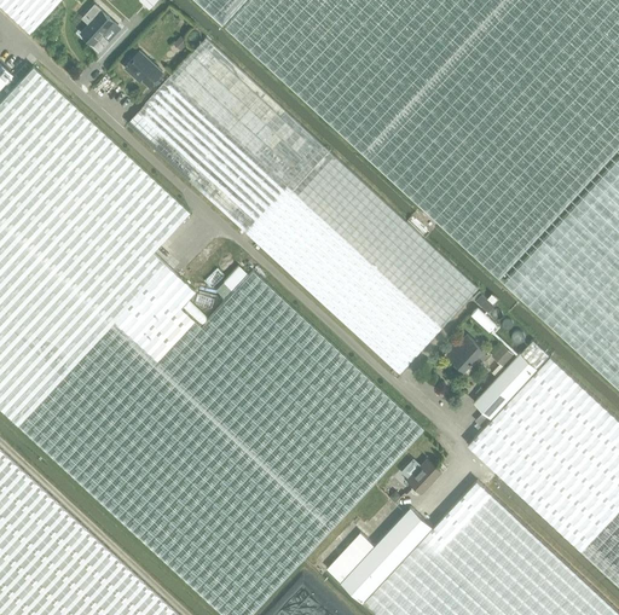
[(0,0),(0,7),(30,35),(63,0),(0,0)]
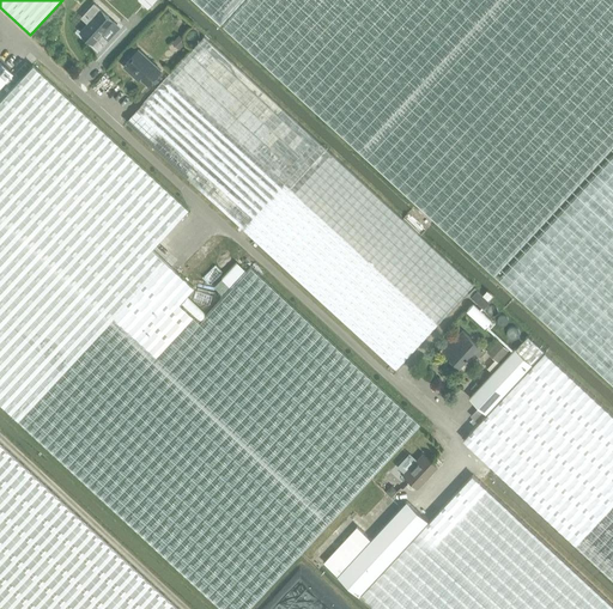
[(161,0),(140,0),(138,2),(149,13),(161,0)]
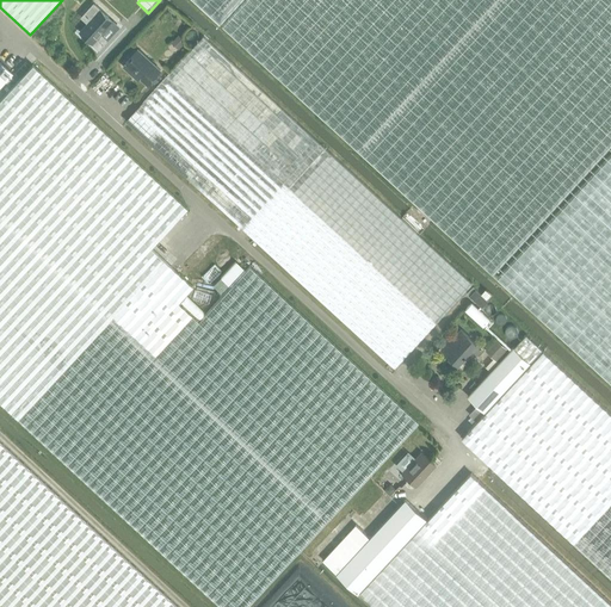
[(191,0),(220,26),(244,0),(191,0)]
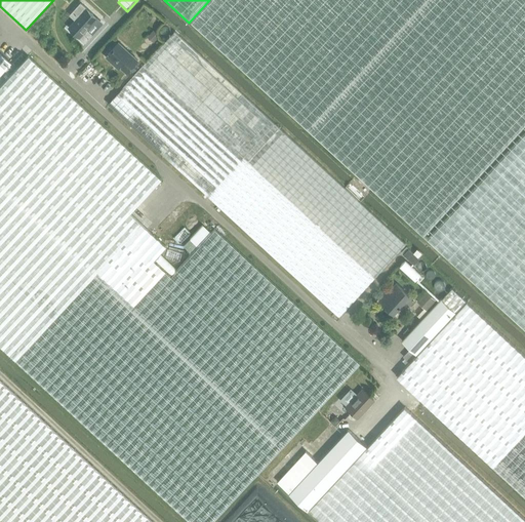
[(524,0),(213,0),(193,23),(308,131),(360,178),(423,237),(524,127),(524,0)]
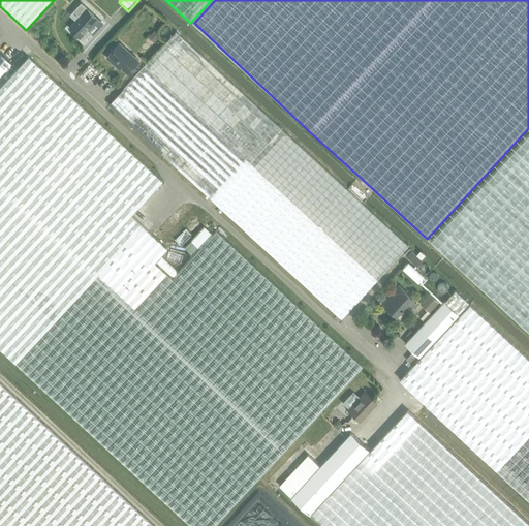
[(87,32),(97,21),(82,6),(70,18),(76,23),(69,30),(86,45),(92,37),(87,32)]
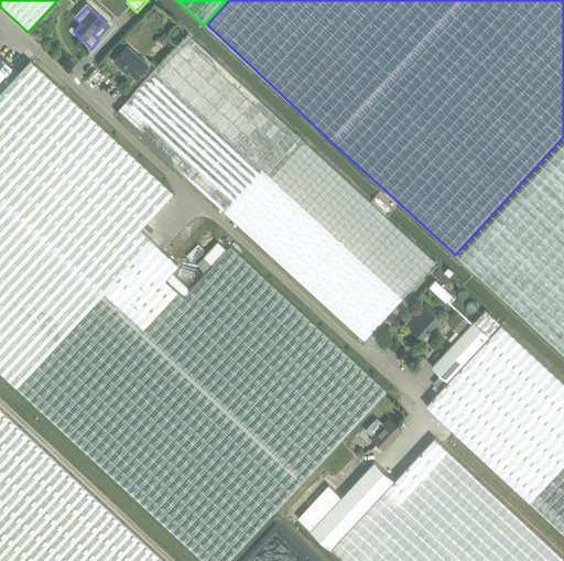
[(271,112),(187,35),(126,103),(170,143),(160,154),(248,235),(365,343),(436,266),(387,220),(371,205),(271,112)]
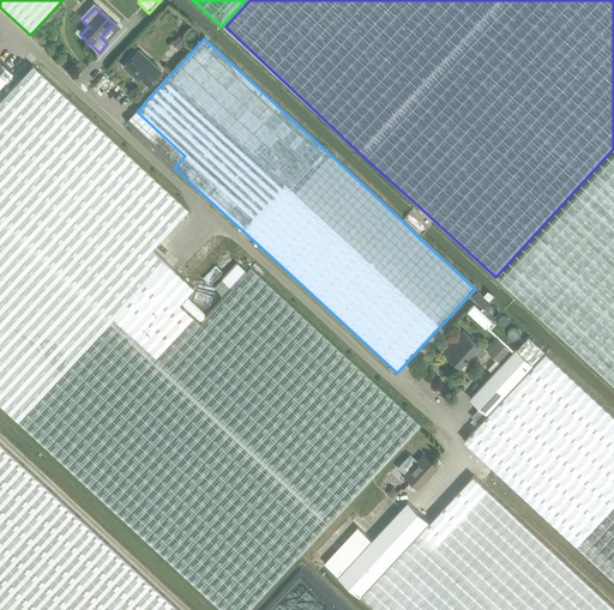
[(187,46),(179,38),(172,47),(180,54),(187,46)]
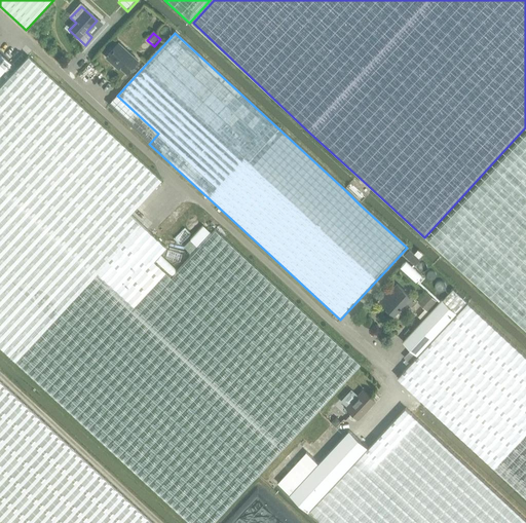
[(127,75),(138,63),(118,44),(108,58),(107,60),(114,67),(116,65),(127,75)]
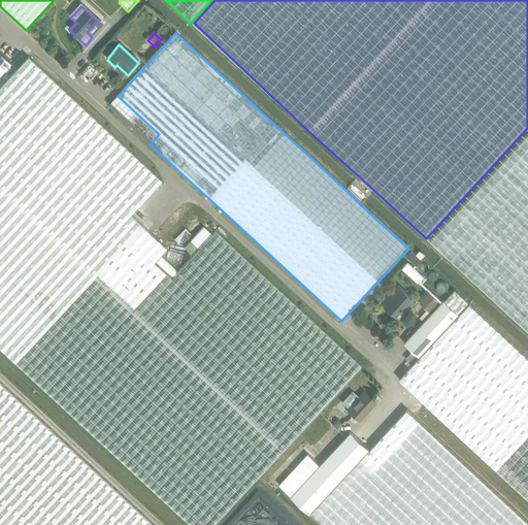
[(0,76),(9,67),(0,58),(0,76)]
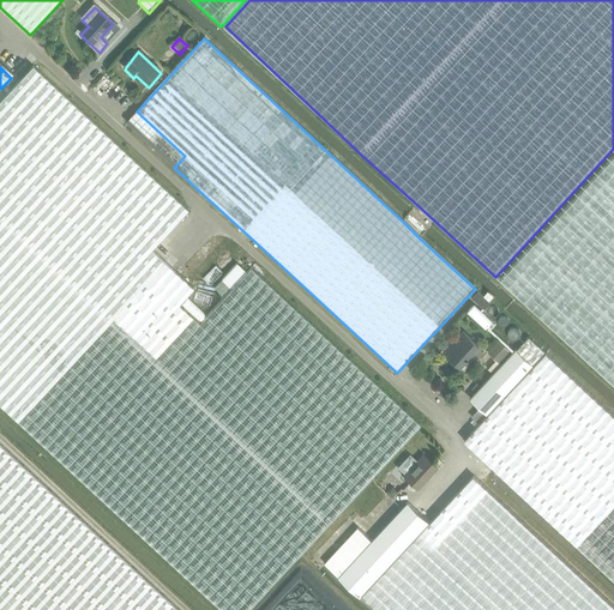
[(236,266),(224,279),(214,290),(223,300),(199,326),(192,320),(155,358),(112,320),(163,265),(150,253),(187,212),(32,68),(0,103),(0,406),(18,423),(220,609),(252,609),(420,428),(251,271),(246,276),(236,266)]
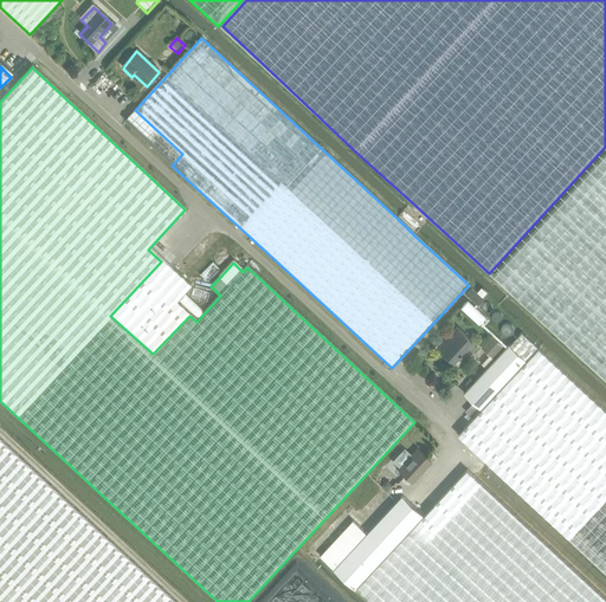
[(124,122),(127,124),(172,166),(182,154),(135,110),(124,122)]
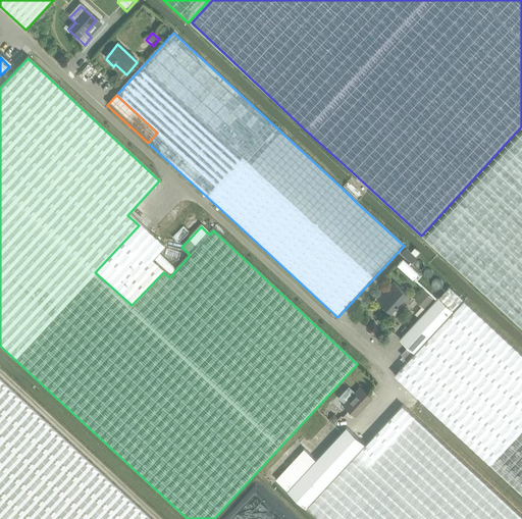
[(521,137),(427,241),(498,305),(521,327),(521,137)]
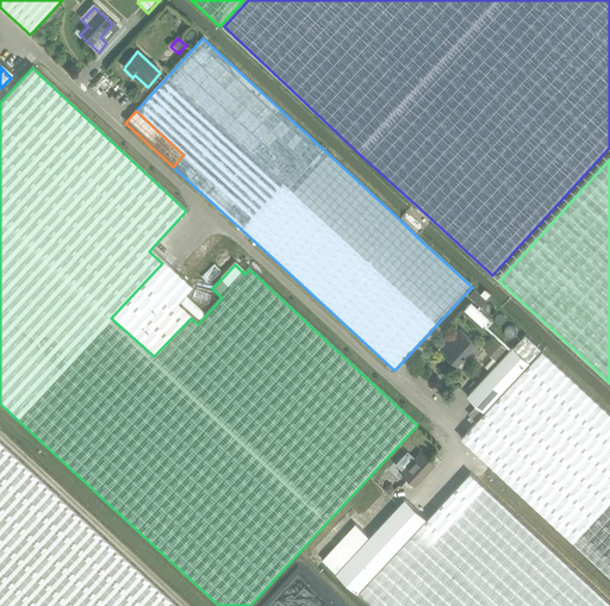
[(223,277),(235,264),(215,245),(201,258),(223,277)]
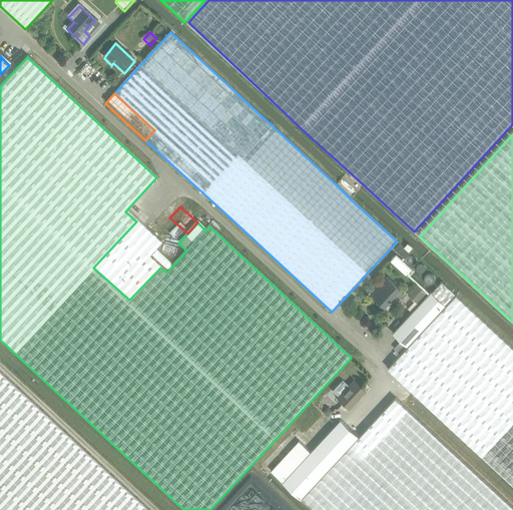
[(149,258),(161,243),(136,221),(93,268),(129,300),(160,268),(149,258)]
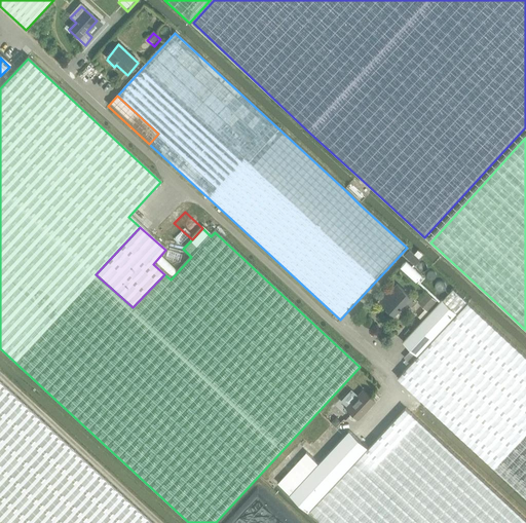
[(407,250),(402,256),(415,268),(420,262),(407,250)]
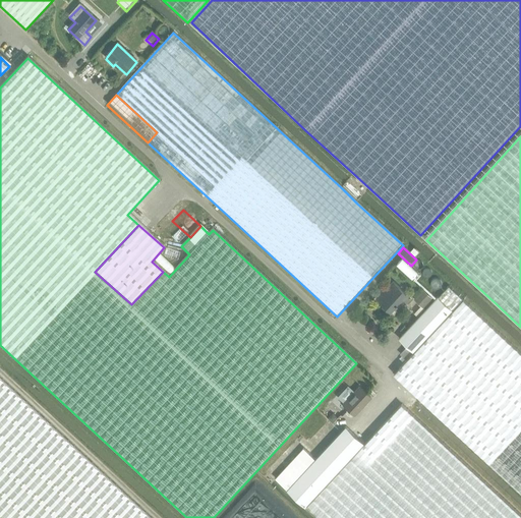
[(405,306),(411,300),(393,284),(380,299),(379,299),(377,301),(391,314),(396,308),(397,308),(398,307),(398,306),(401,302),(405,306)]
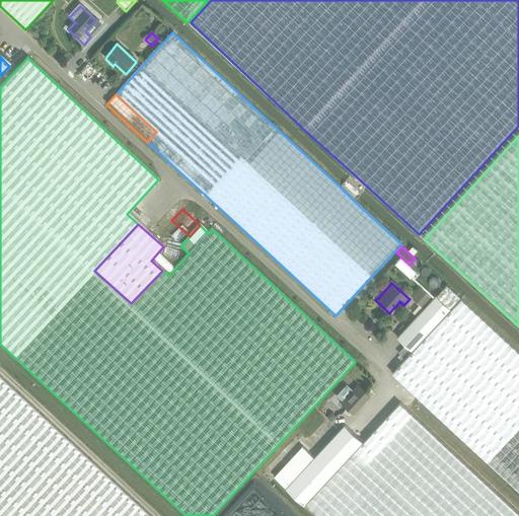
[(397,340),(406,347),(398,355),(405,361),(462,301),(447,288),(437,298),(397,340)]
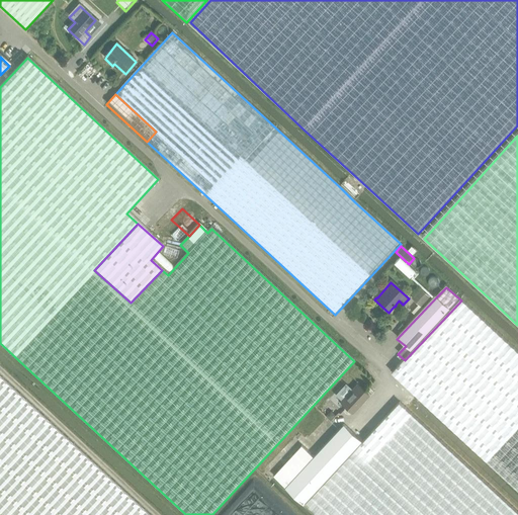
[(422,308),(430,299),(421,290),(413,299),(422,308)]
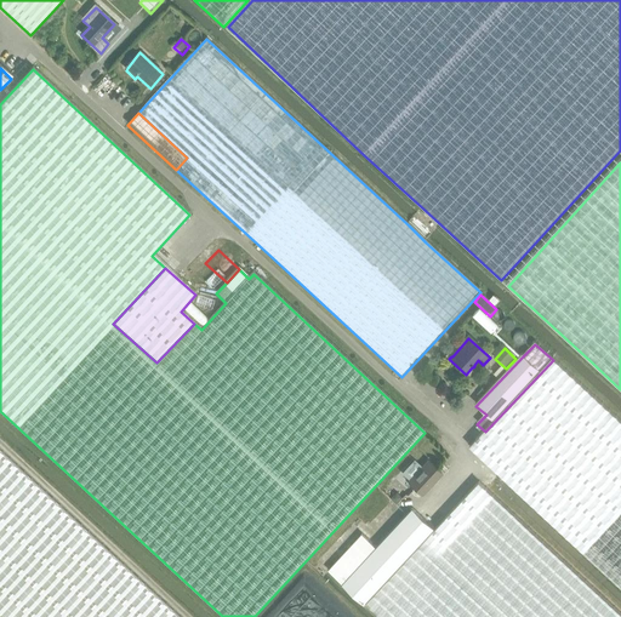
[(620,423),(553,360),(485,432),(469,449),(493,470),(620,589),(620,423)]
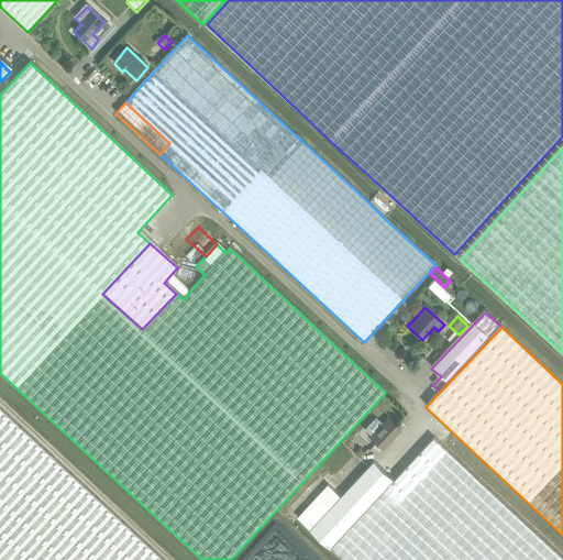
[(161,559),(0,410),(0,559),(161,559)]
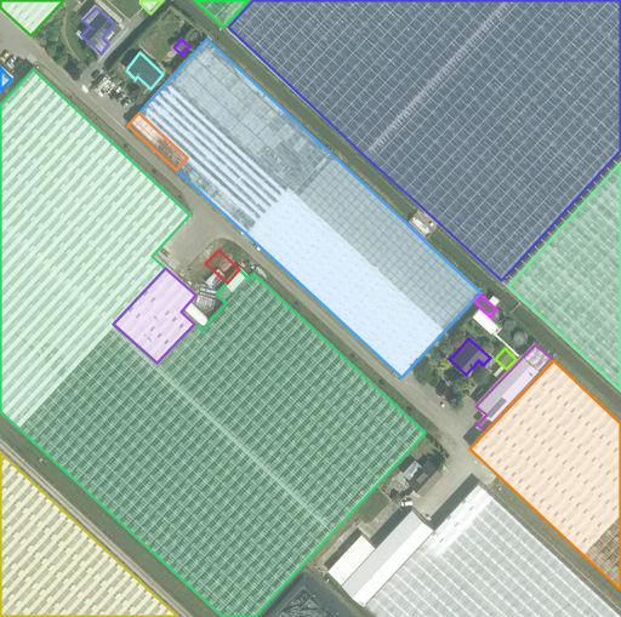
[(428,463),(425,468),(409,484),(422,497),(426,493),(442,476),(428,463)]
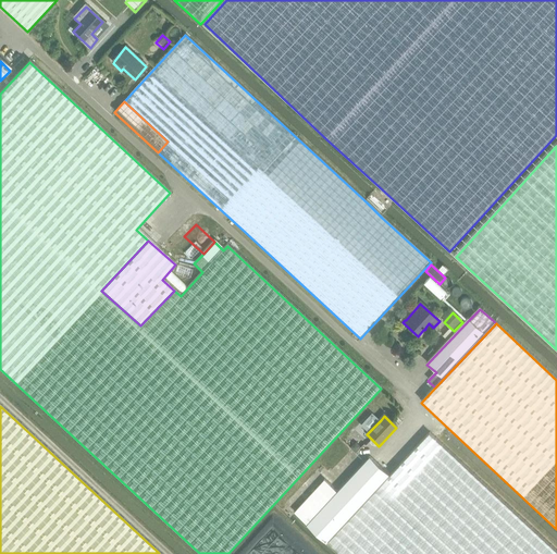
[(390,478),(329,543),(339,553),(556,553),(556,549),(477,474),(437,436),(432,432),(396,470),(390,478)]
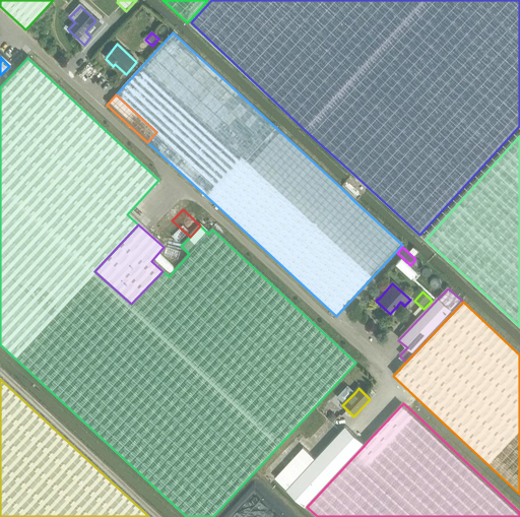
[(345,427),(334,439),(314,460),(302,450),(274,479),(286,490),(306,508),(364,446),(345,427)]
